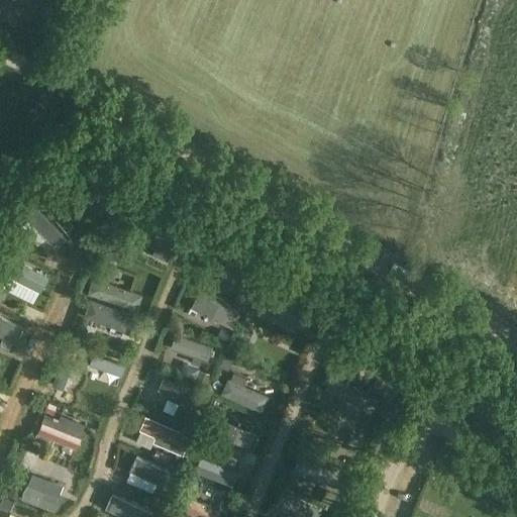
[(127,180),(107,217),(123,226),(144,189),(127,180)]
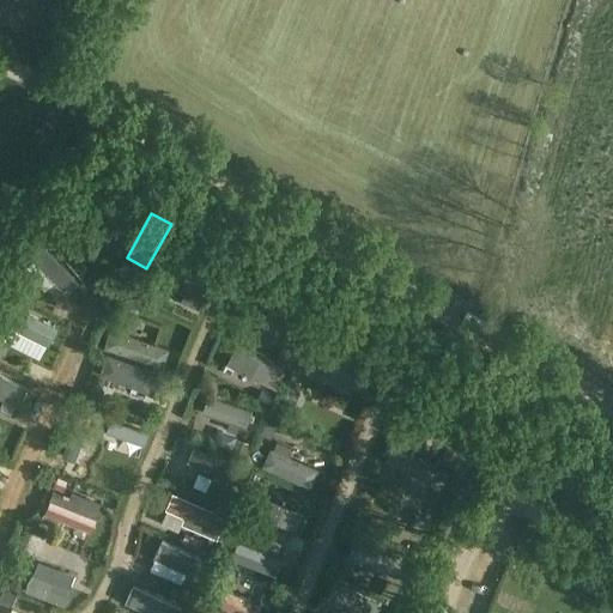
[(67,296),(79,285),(38,242),(26,253),(67,296)]
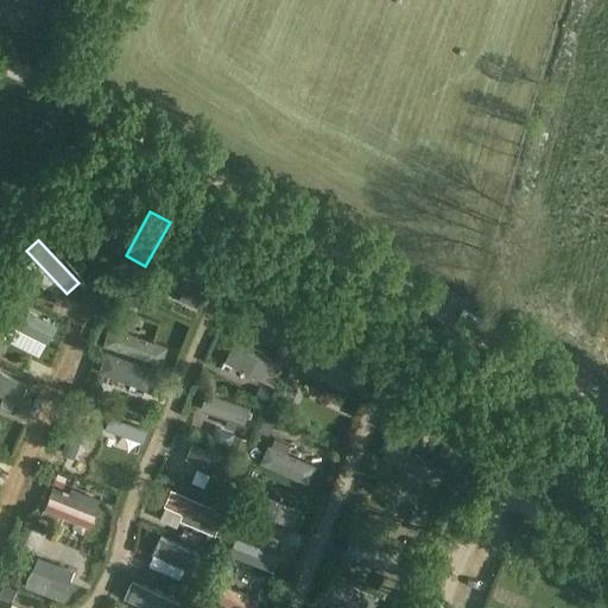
[(203,245),(178,299),(196,308),(221,253),(203,245)]
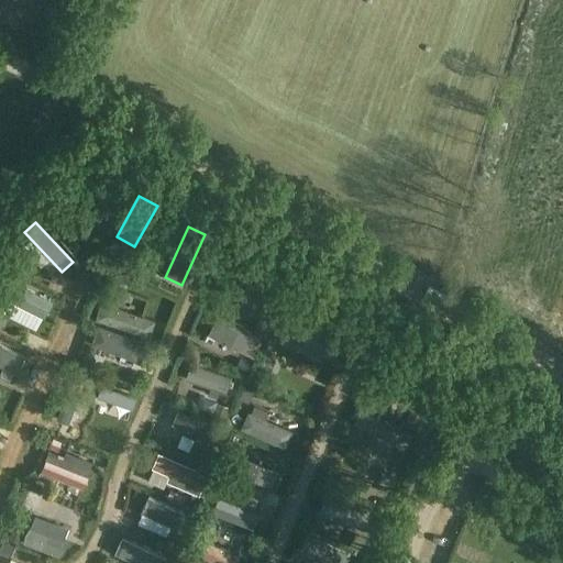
[(2,299),(46,319),(54,304),(10,283),(2,299)]
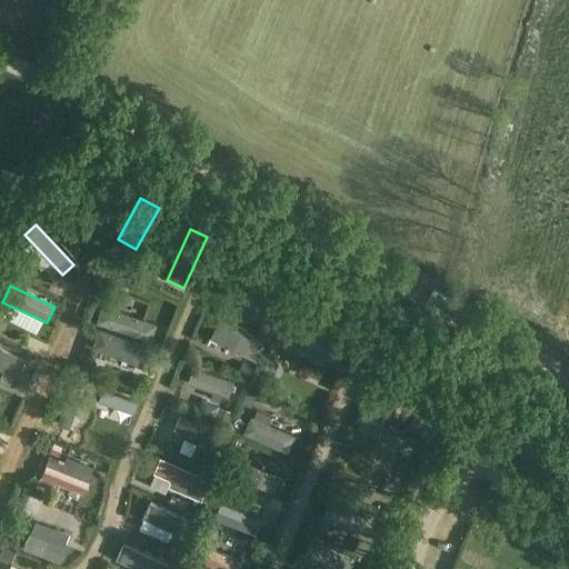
[(256,326),(261,312),(221,293),(215,308),(256,326)]
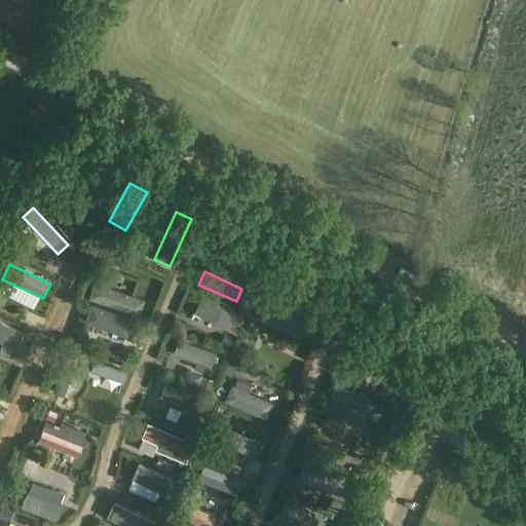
[(145,301),(97,285),(91,299),(140,316),(145,301)]
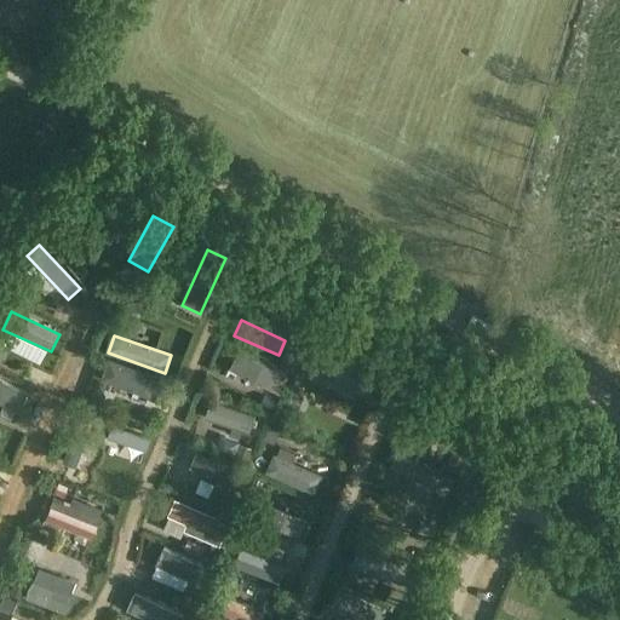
[(239,352),(229,372),(283,397),(293,378),(239,352)]
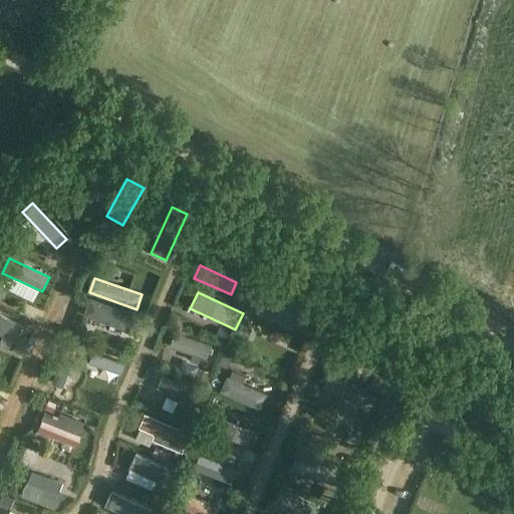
[(266,292),(260,306),(302,326),(309,312),(266,292)]
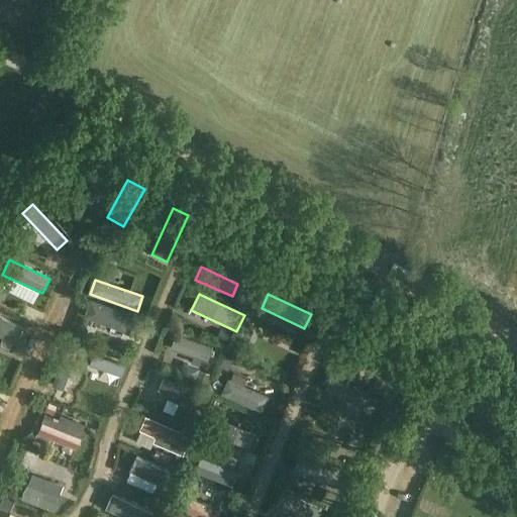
[(136,317),(91,301),(85,317),(131,333),(136,317)]
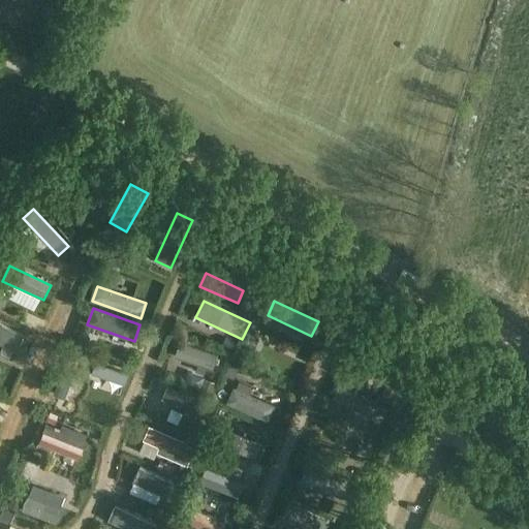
[(0,346),(16,352),(23,335),(0,325),(0,346)]
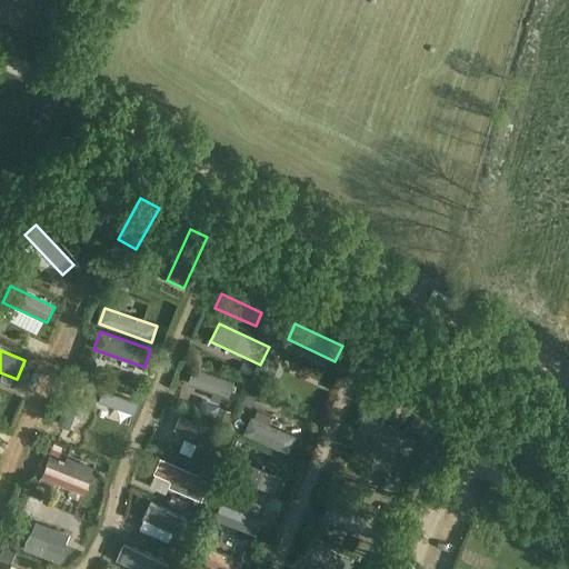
[(317,390),(323,376),(281,355),(273,368),(317,390)]
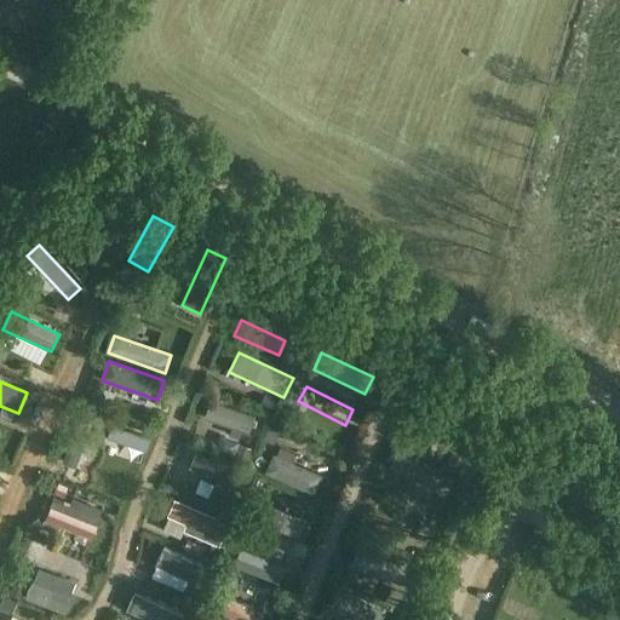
[(211,402),(205,419),(250,435),(256,418),(211,402)]
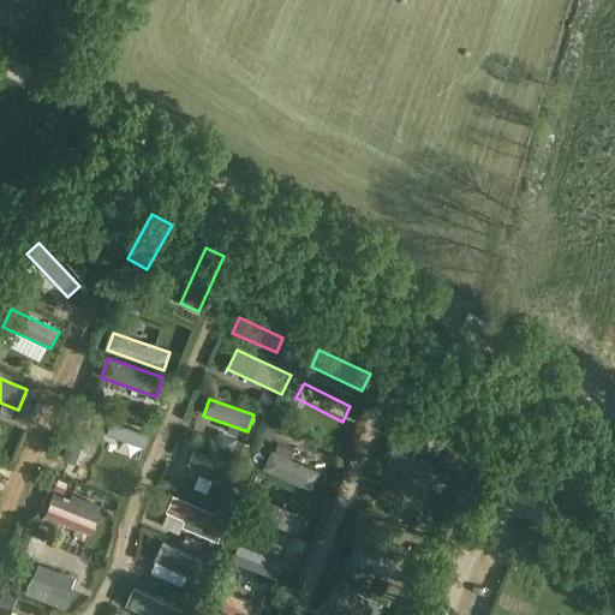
[(415,415),(406,431),(447,453),(455,437),(415,415)]
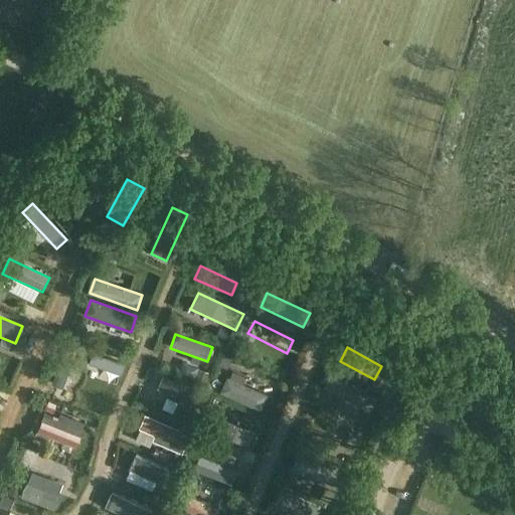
[(118,377),(122,365),(83,352),(79,364),(118,377)]
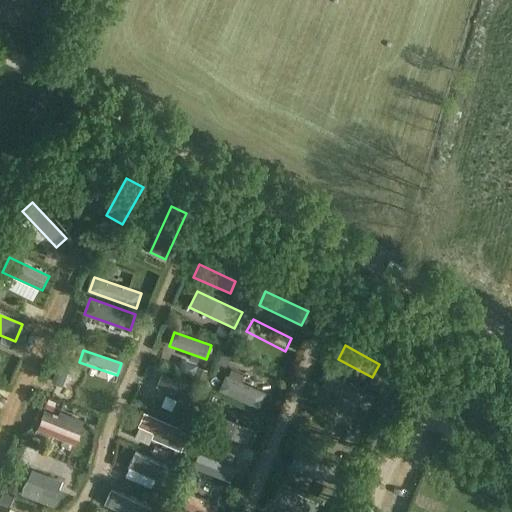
[(90,394),(95,378),(65,369),(60,385),(90,394)]
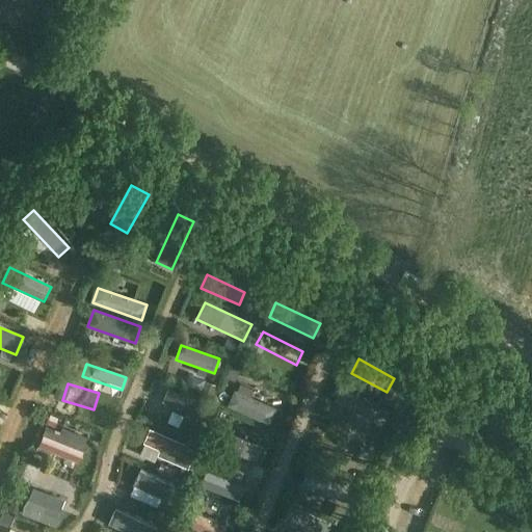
[(346,386),(337,400),(371,422),(380,407),(346,386)]
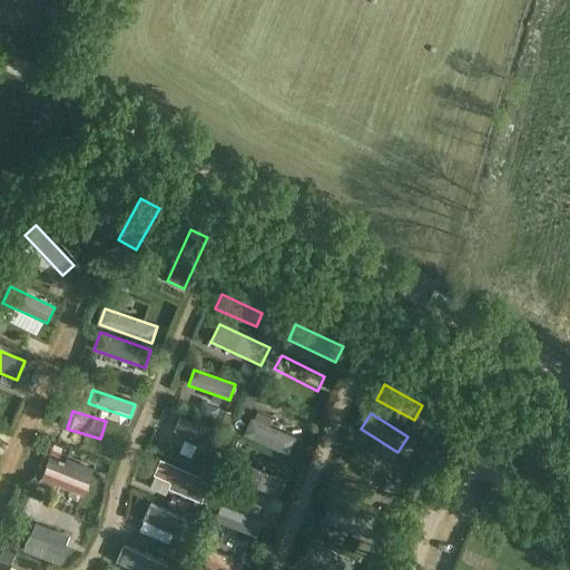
[(182,416),(175,433),(210,449),(217,432),(182,416)]
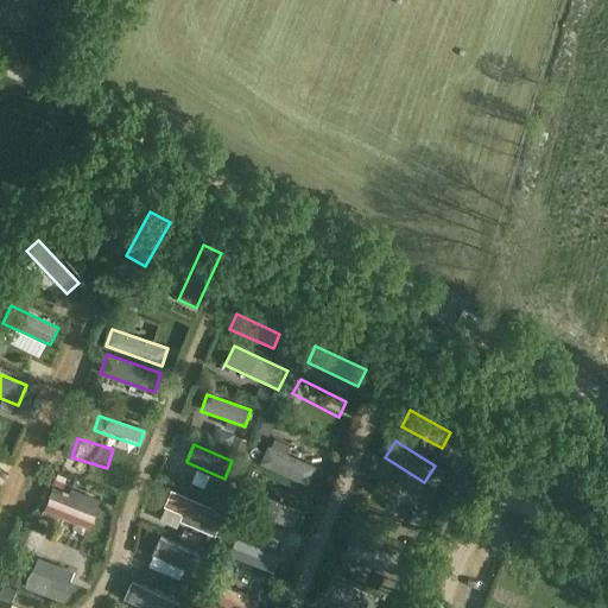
[(317,468),(268,447),(260,464),(309,486),(317,468)]
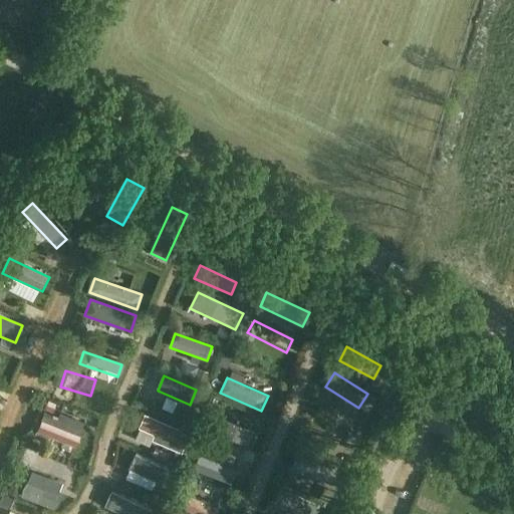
[(356,426),(319,411),(313,425),(350,440),(356,426)]
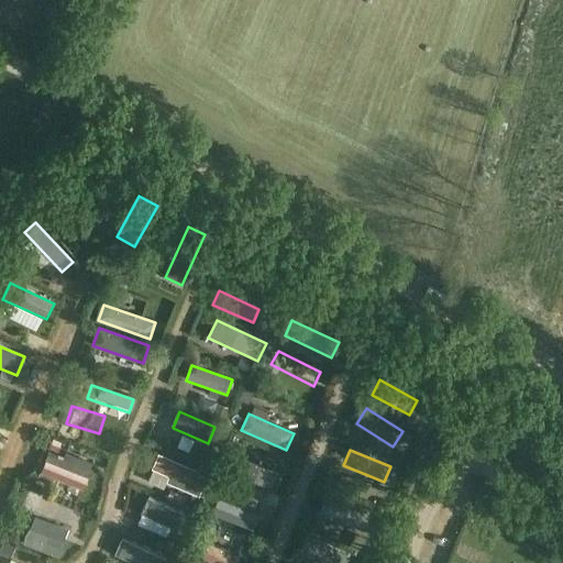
[(206,475),(158,455),(152,473),(199,492),(206,475)]
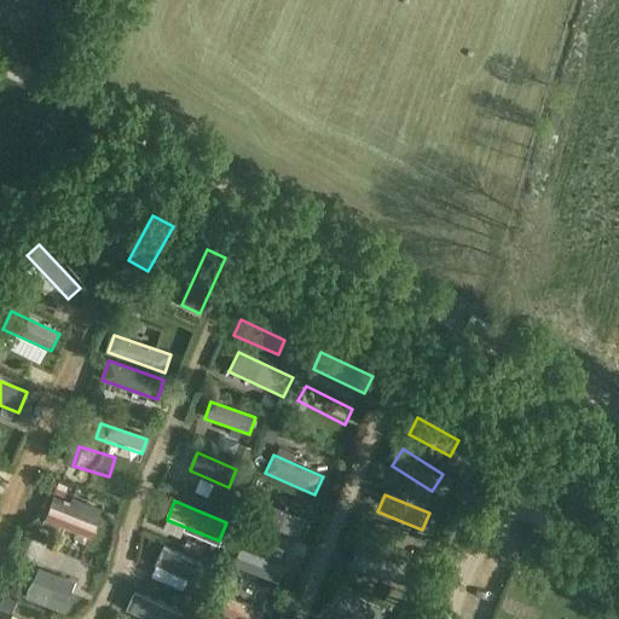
[(306,538),(311,524),(264,505),(259,520),(306,538)]
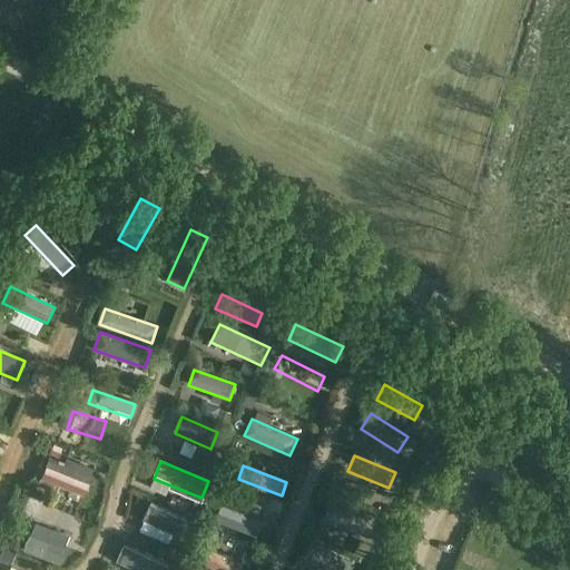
[(49,467),(43,482),(86,497),(90,482),(49,467)]
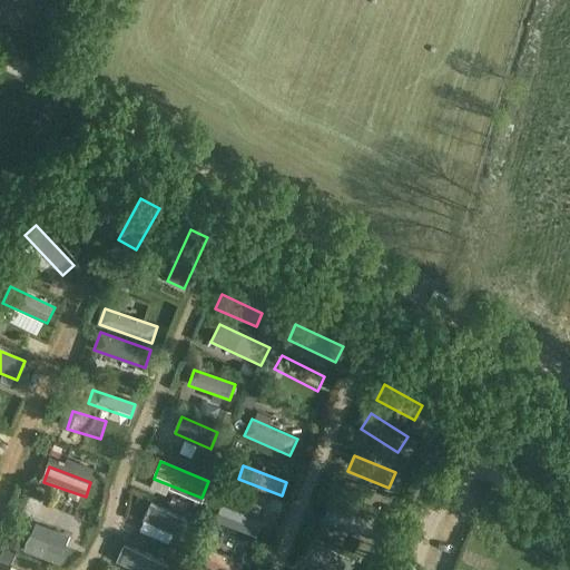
[(223,514),(266,530),(272,516),(228,499),(223,514)]
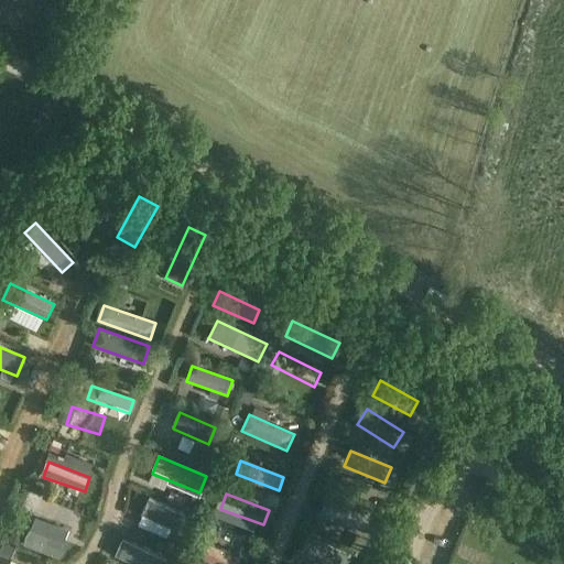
[(186,516),(149,499),(142,516),(179,532),(186,516)]
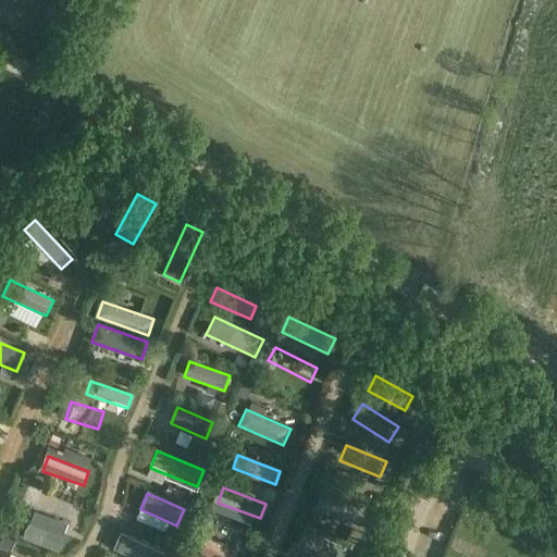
[(324,494),(317,511),(361,529),(368,512),(324,494)]
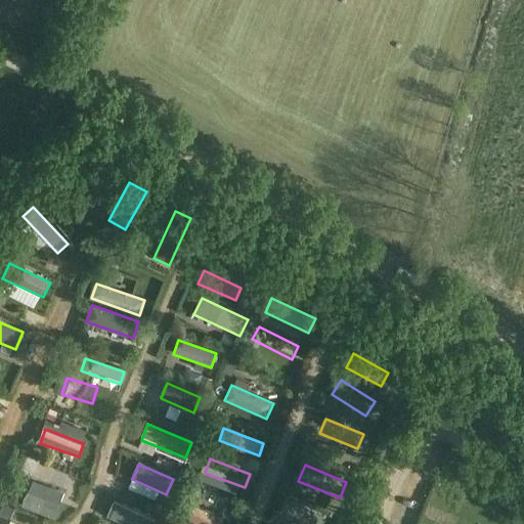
[(61,508),(28,495),(24,507),(57,520),(61,508)]
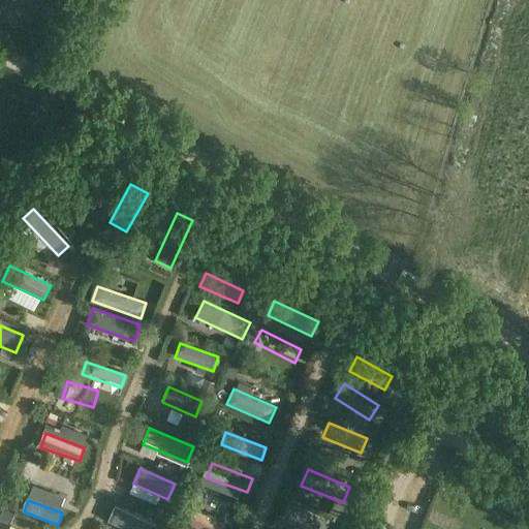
[(288,506),(283,520),(304,528),(324,528),(328,522),(288,506)]
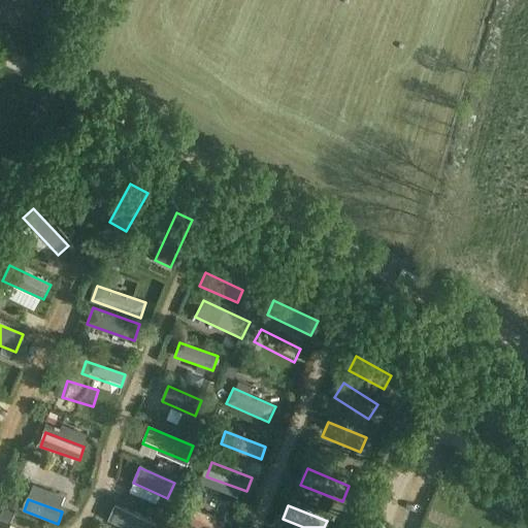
[(155,527),(157,525),(116,506),(108,521),(123,527),(155,527)]
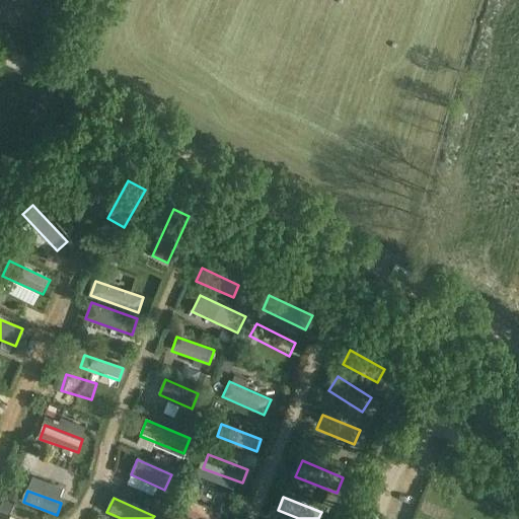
[(221,518),(224,514),(192,501),(186,516),(194,518),(221,518)]
